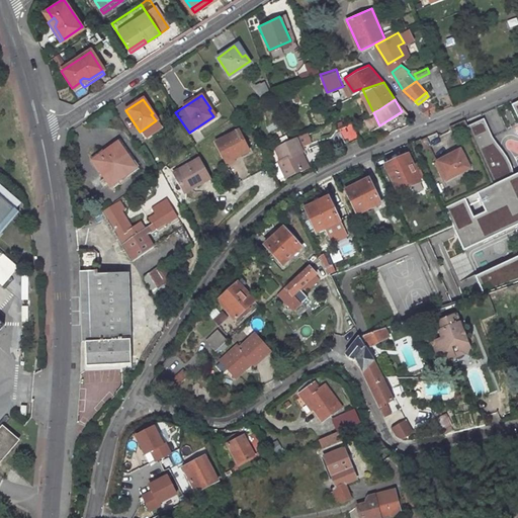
[(427,115),(436,110),(432,101),(431,102),(422,109),(427,115)]
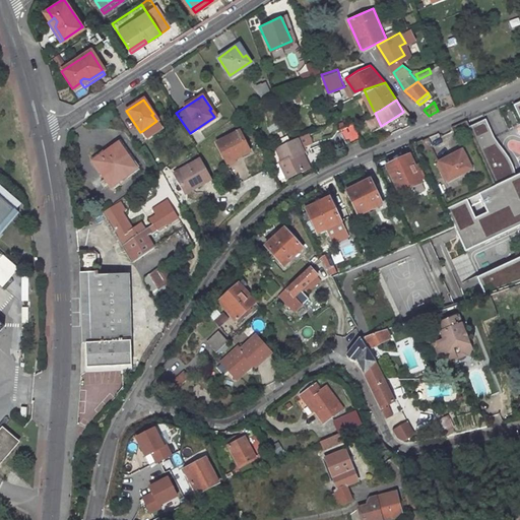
[(519,103),(514,106),(519,120),(519,174),(517,176),(514,165),(505,149),(498,143),(492,131),(486,119),(470,127),(496,186),(448,208),(466,253),(519,226),(519,257),(476,277),(477,278),(485,295),(519,282),(519,103)]
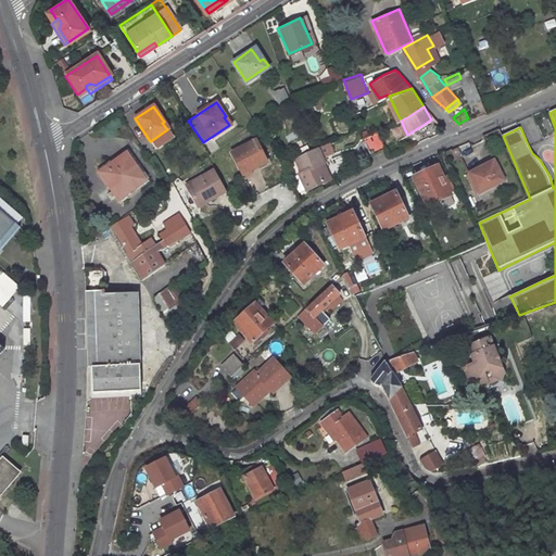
[(365,136),(373,154),(388,148),(380,128),(365,136)]
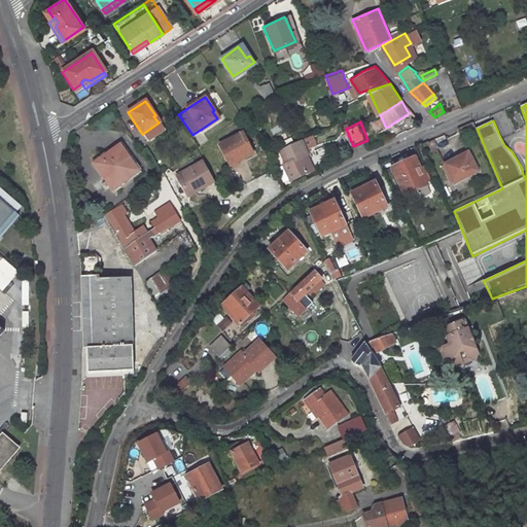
[(149,140),(164,131),(159,123),(144,133),(149,140)]
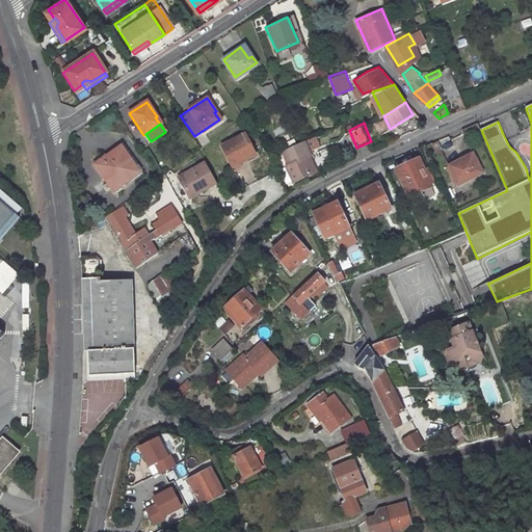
[(247,131),(224,143),(236,165),(244,161),(243,158),(258,150),(247,131)]
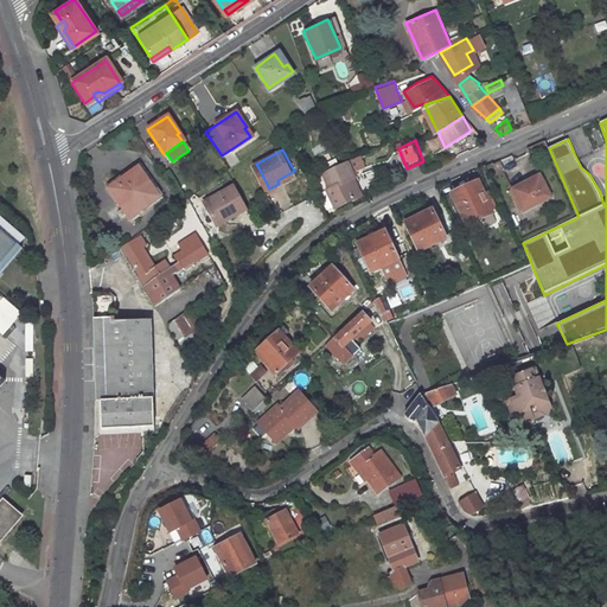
[(328,186),(337,204),(358,195),(359,195),(351,177),(355,174),(357,173),(350,158),(324,170),(331,185),(328,186)]
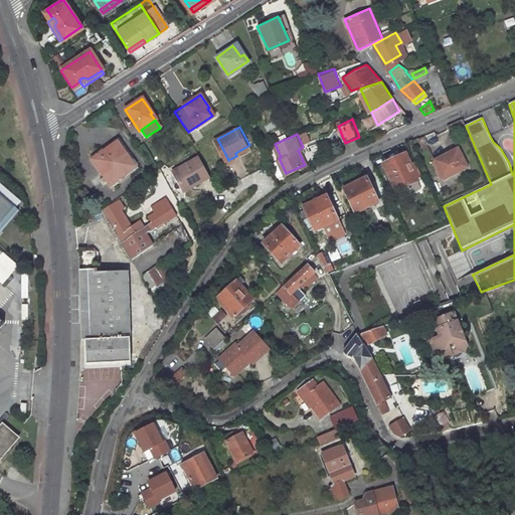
[(118,144),(92,160),(109,186),(134,169),(118,144)]
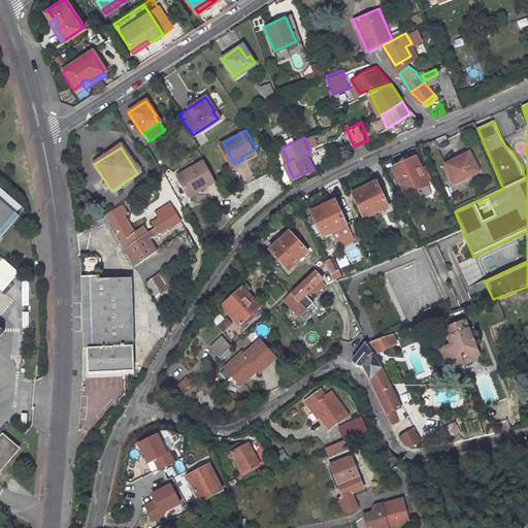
[(316,167),(308,152),(305,154),(312,169),(316,167)]
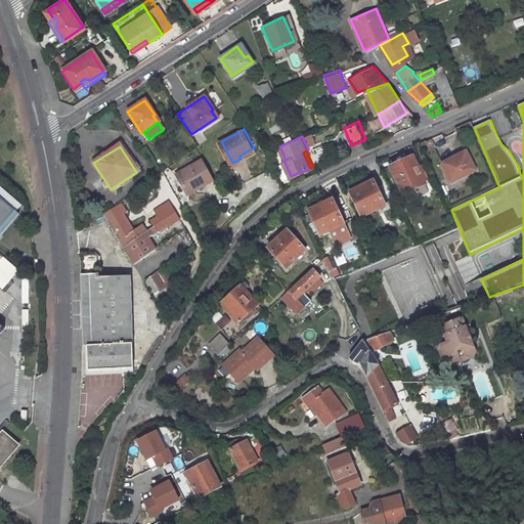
[(467,151),(442,163),(451,183),(476,173),(467,151)]
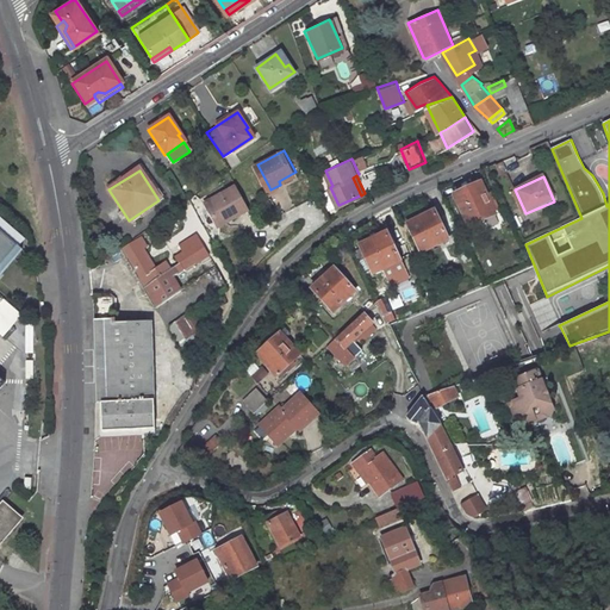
[(235,185),(204,203),(216,222),(231,213),(232,218),(249,210),(235,185)]
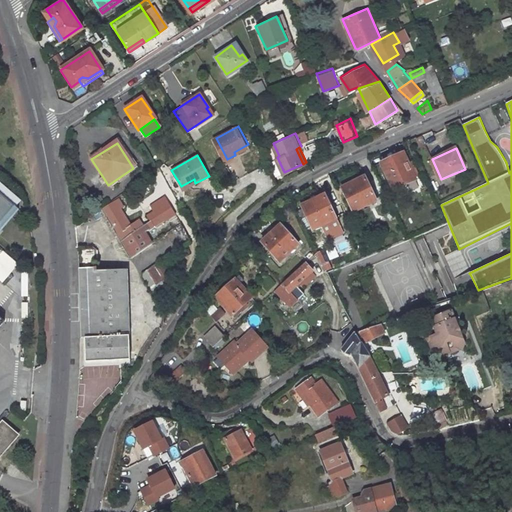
[(405,155),(384,165),(396,191),(417,181),(405,155)]
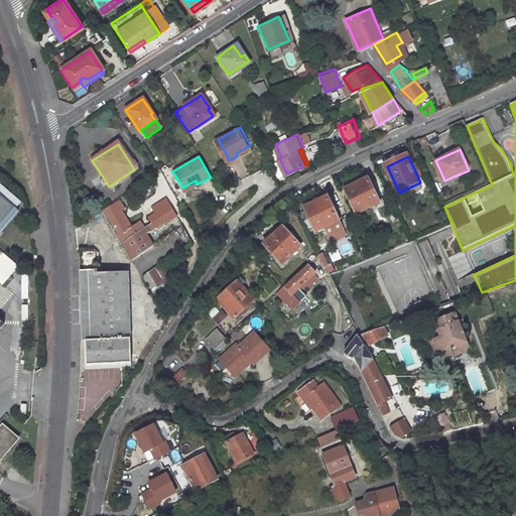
[(370,179),(348,190),(358,214),(381,203),(370,179)]
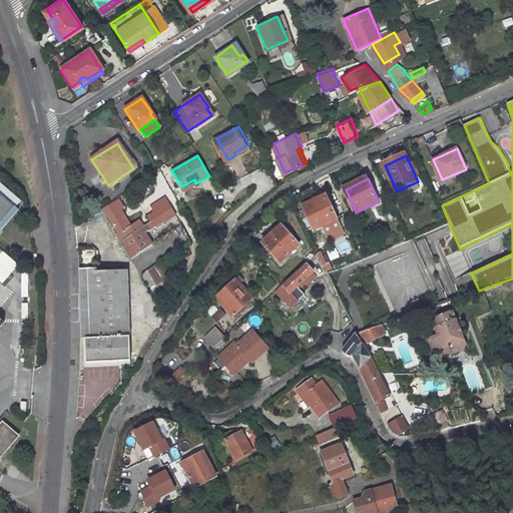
[(194,179),(181,186),(182,190),(195,183),(194,179)]
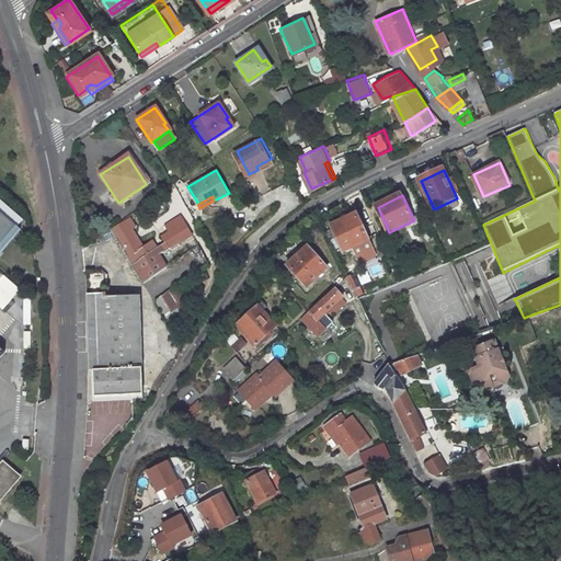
[(0,199),(0,210),(16,226),(18,227),(23,220),(0,199)]
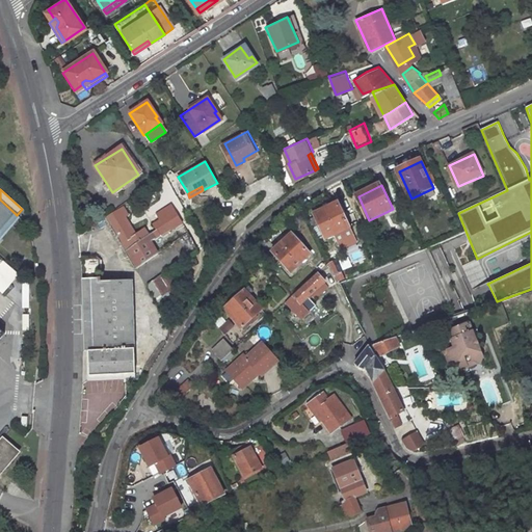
[(0,200),(0,231),(16,214),(0,200)]
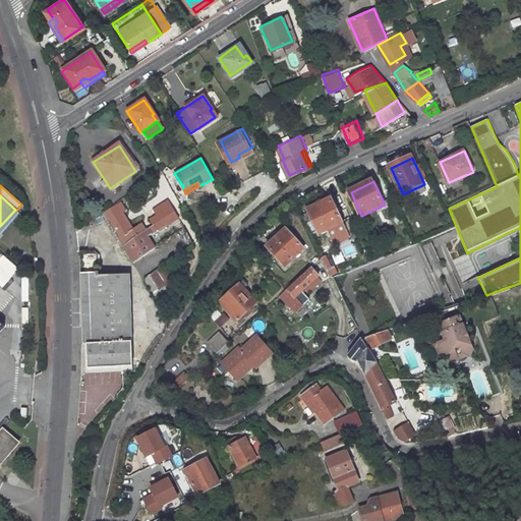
[(331,198),(306,211),(319,235),(342,223),(331,198)]
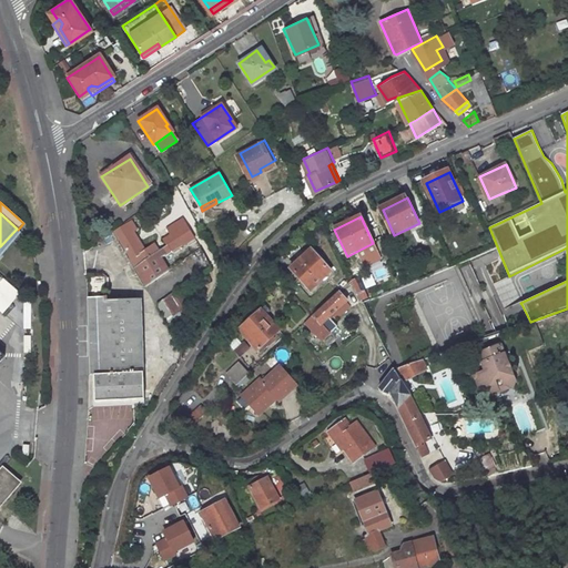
[(135,241),(131,232),(134,230),(137,227),(130,217),(115,229),(127,247),(135,241)]
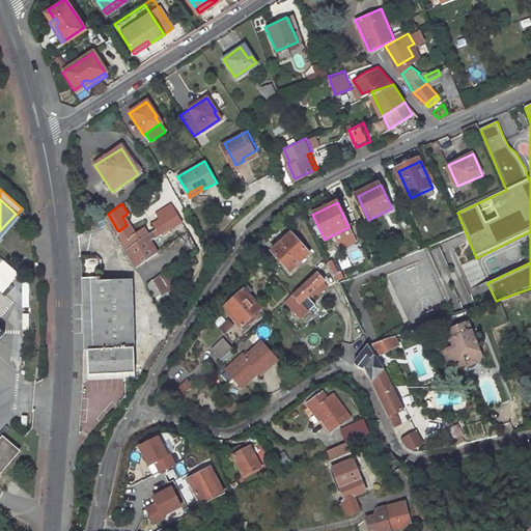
[(162,213),(165,218),(154,225),(157,230),(158,229),(178,216),(172,205),(162,213)]
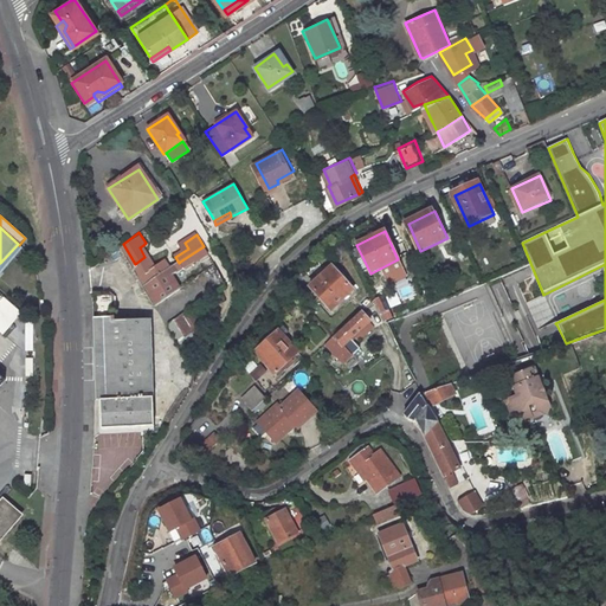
[(18,244),(0,263),(0,272),(23,247),(19,245),(18,244)]
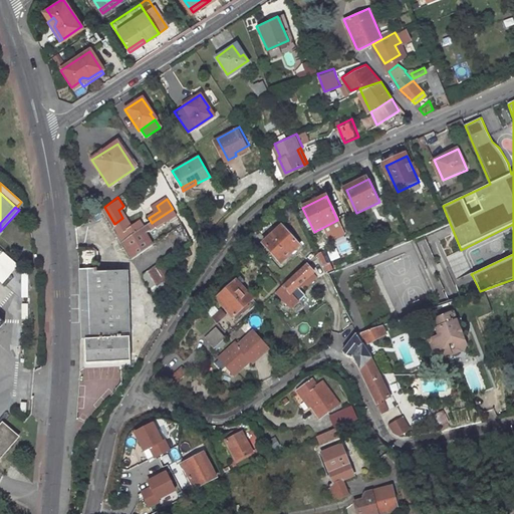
[(132,226),(121,208),(118,210),(122,218),(129,227),(132,226)]
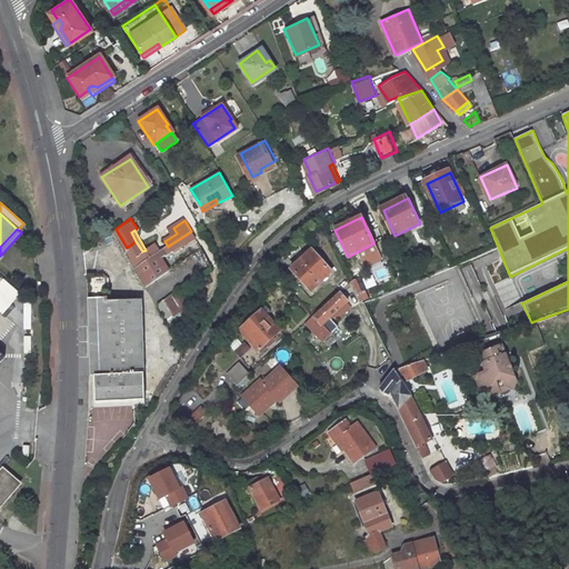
[(169,246),(173,252),(197,239),(191,231),(169,246)]
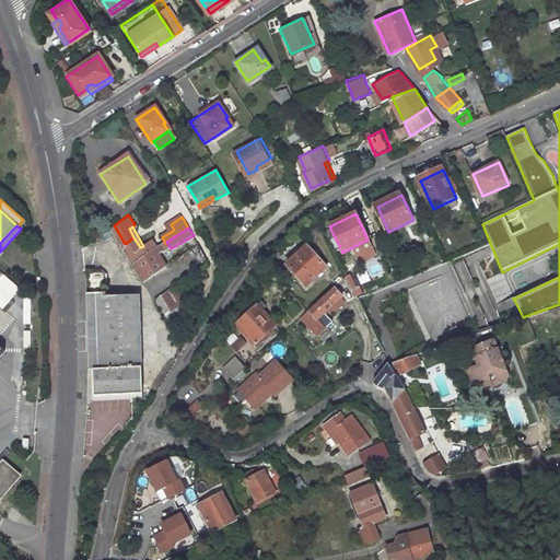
[(140,247),(133,237),(125,244),(136,261),(158,247),(153,240),(143,246),(140,247)]
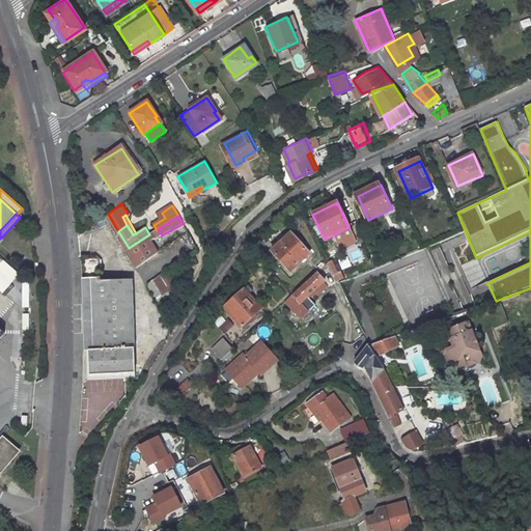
[(149,234),(129,248),(137,261),(157,249),(151,241),(155,240),(151,233),(149,234)]
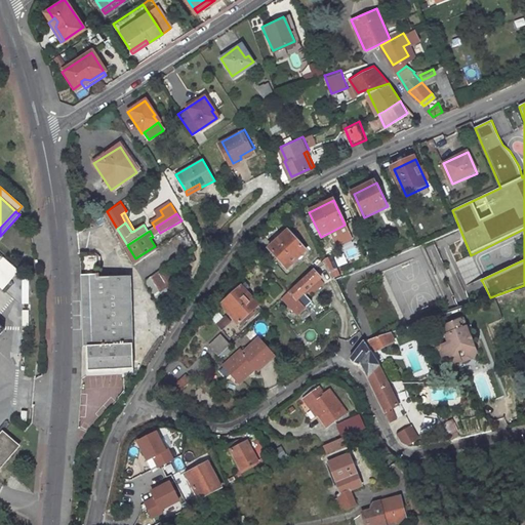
[(287,231),(270,247),(288,267),(306,250),(287,231)]
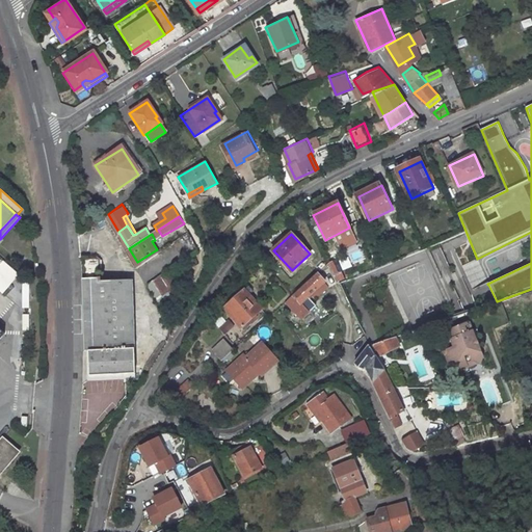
[(89,376),(136,374),(134,278),(103,280),(102,257),(99,255),(83,255),(83,275),(83,281),(87,281),(89,376)]
